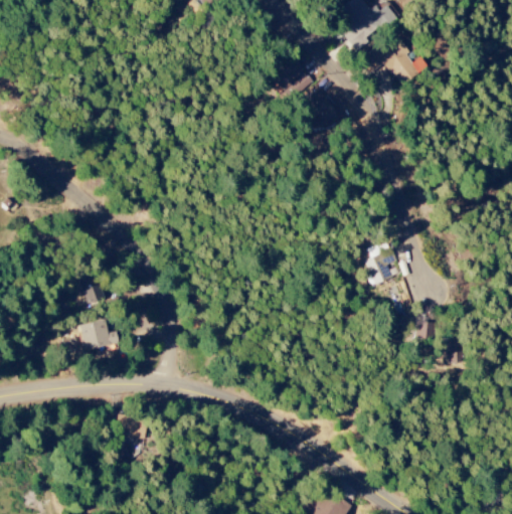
[(386,0),(372,10),(364,0),(350,0),(339,8),(349,20),(340,26),(356,48),(398,18),(386,0)]
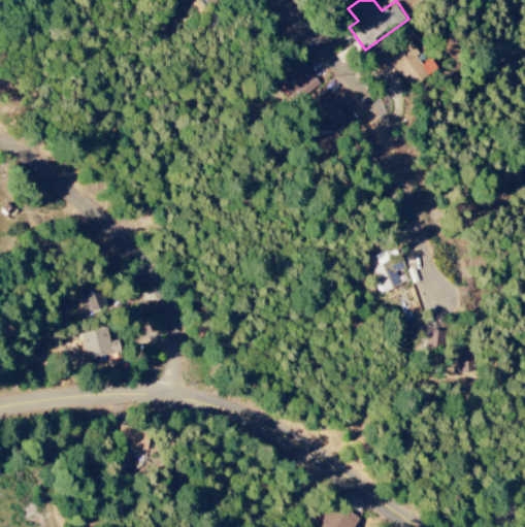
[(370,59),(381,74),(398,63),(408,81),(436,64),(433,59),(427,63),(409,35),(370,59)]
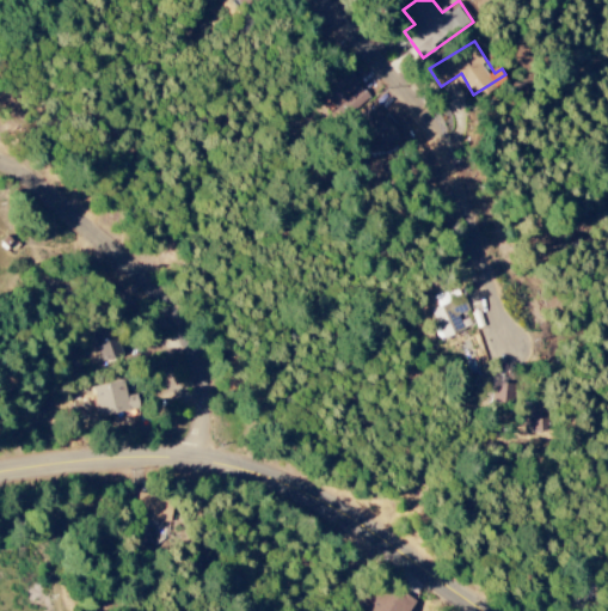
[(333,104),(344,96),(355,110),(373,96),(363,84),(362,85),(350,69),(323,90),(333,104)]
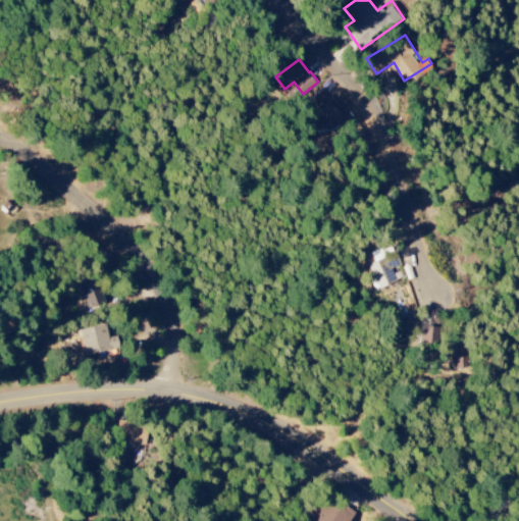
[(321,127),(341,118),(326,89),(307,99),(321,127)]
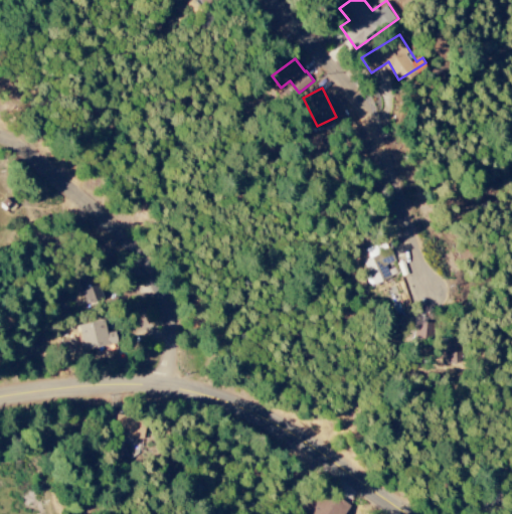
[(364,262),(374,285),(392,277),(387,265),(392,263),(388,251),(364,262)]
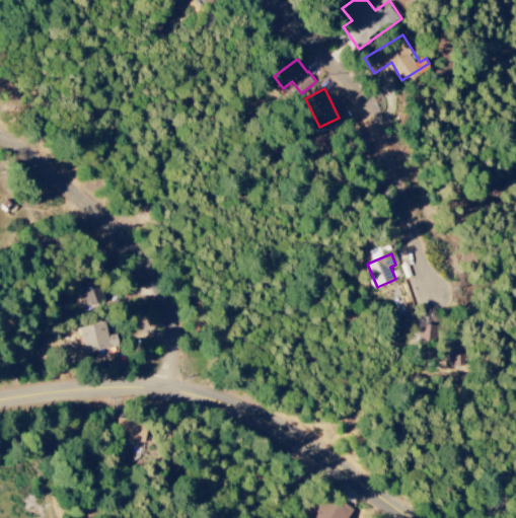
[(79,282),(88,306),(103,301),(94,276),(79,282)]
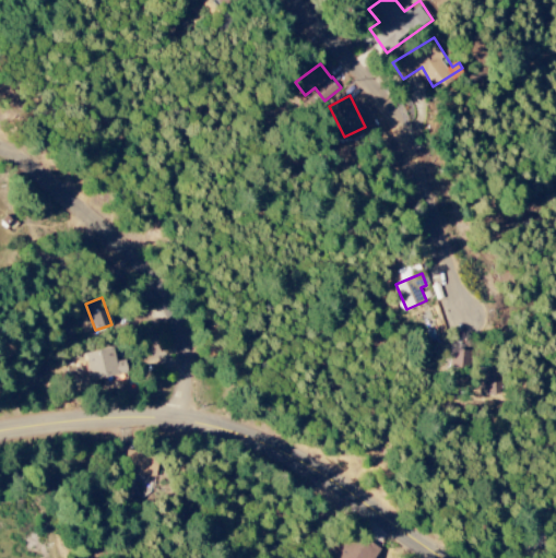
[(126,372),(122,360),(118,361),(115,347),(86,353),(93,380),(126,372)]
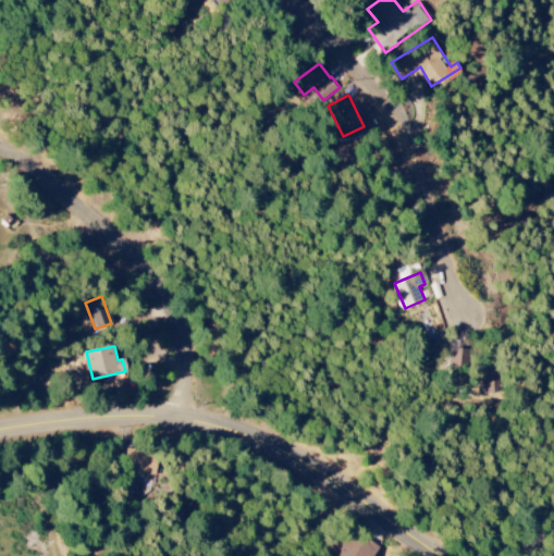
[(450,363),(466,366),(468,348),(452,346),(450,363)]
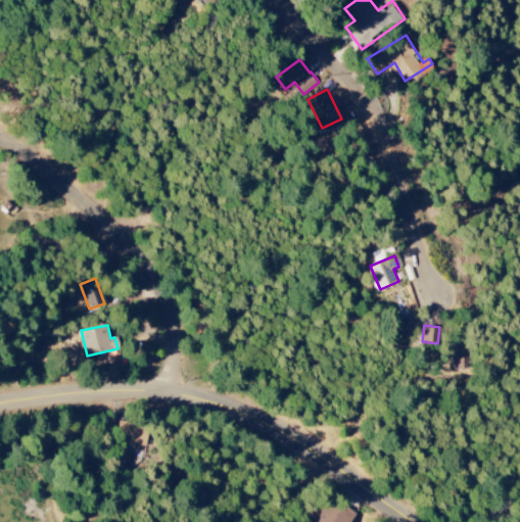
[(455,340),(456,368),(470,368),(469,340),(455,340)]
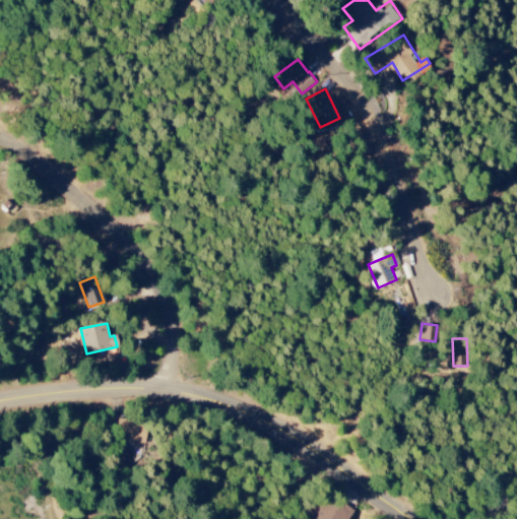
[(118,441),(150,443),(150,423),(118,422),(118,441)]
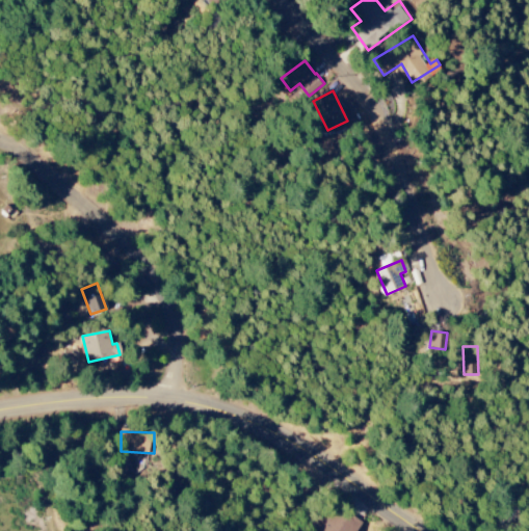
[(358,530),(363,524),(337,505),(319,530),(358,530)]
